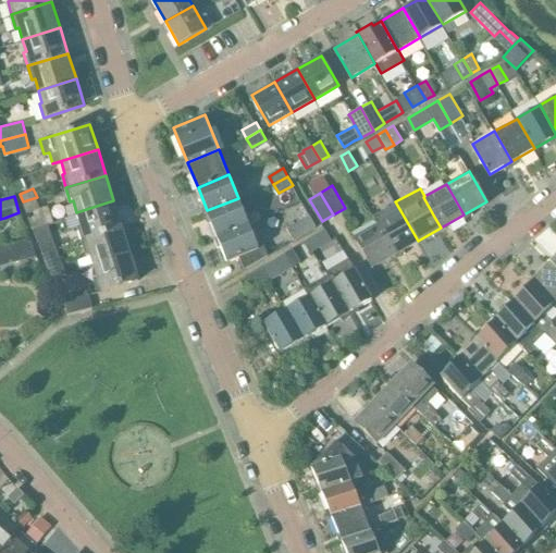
[(37,197),(23,201),(27,211),(40,206),(37,197)]
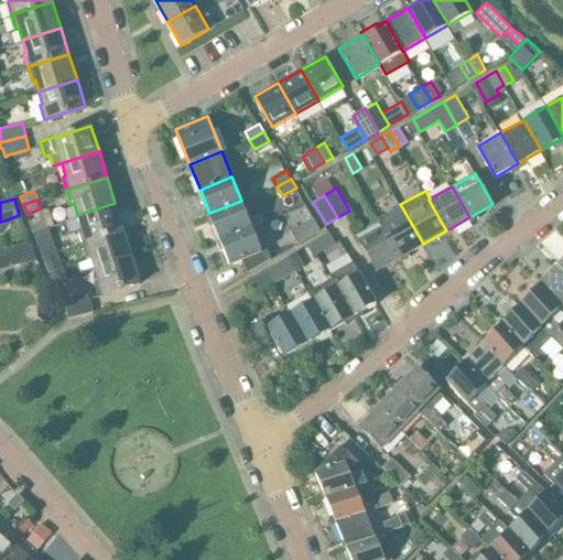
[(220,238),(251,225),(241,201),(209,213),(220,238)]
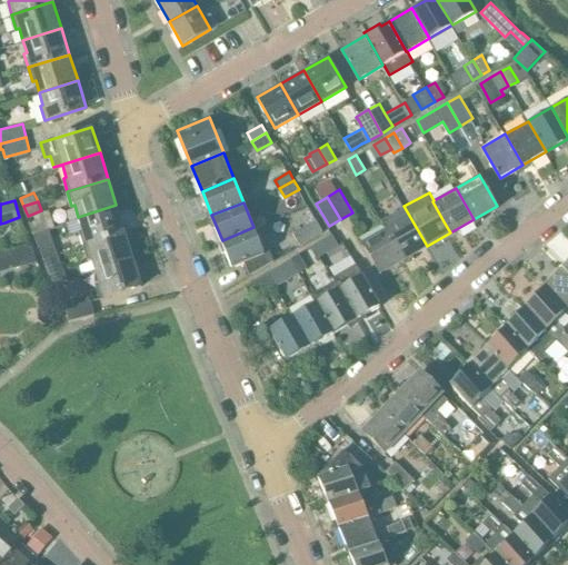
[(83,244),(125,231),(116,205),(78,217),(82,229),(79,230),(83,244)]
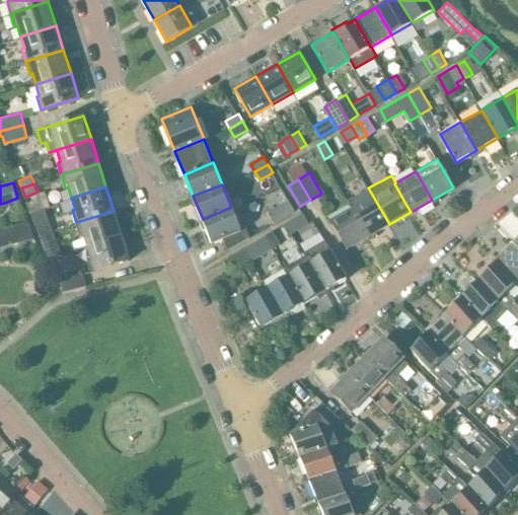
[(352,207),(362,224),(369,235),(389,224),(368,188),(349,200),(353,207),(352,207)]
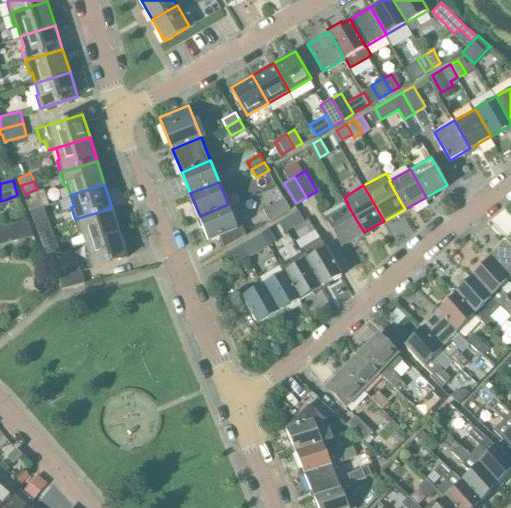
[(264,208),(270,219),(291,207),(284,196),(264,208)]
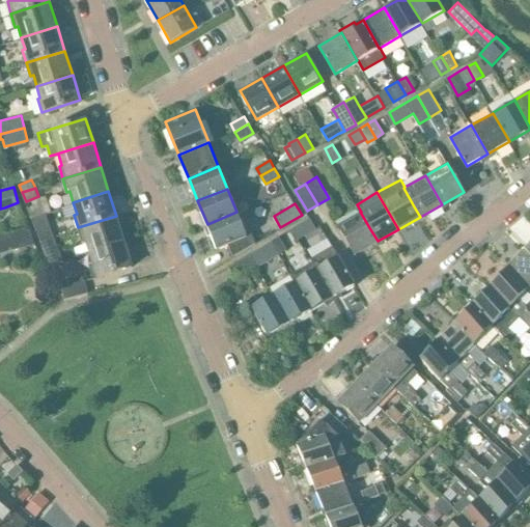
[(252,232),(246,234),(236,212),(207,224),(217,248),(228,244),(233,255),(255,242),(252,232)]
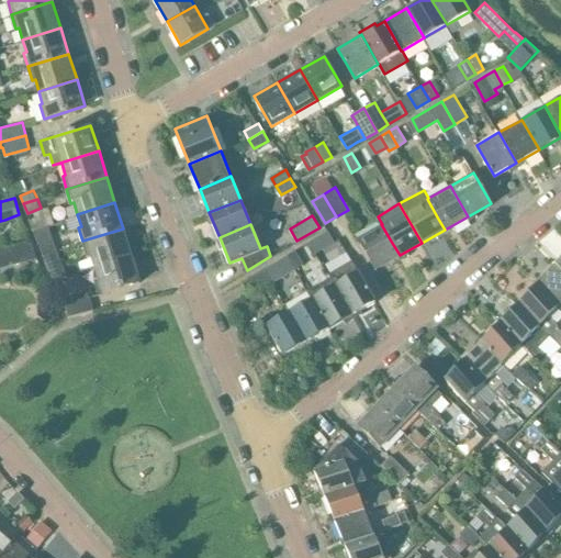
[(392,243),(381,224),(358,238),(376,269),(400,255),(392,243)]
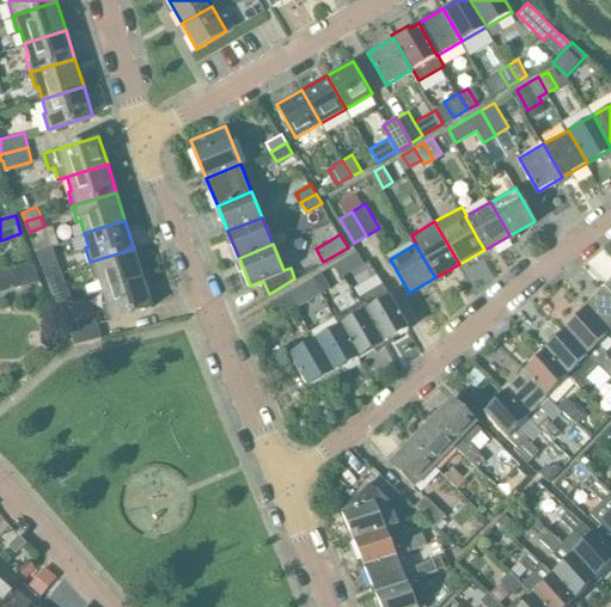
[(53,245),(37,250),(40,259),(55,253),(53,245)]
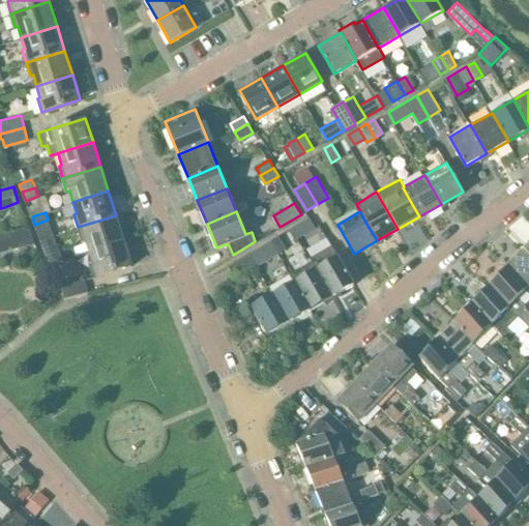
[(116,215),(78,227),(83,241),(85,240),(88,250),(123,239),(116,215)]
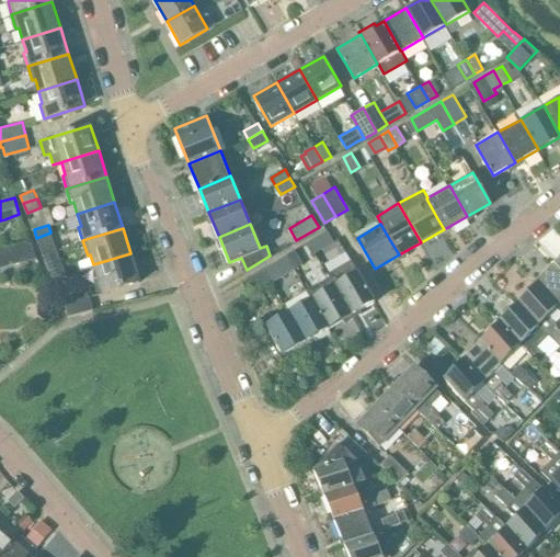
[(11,243),(0,247),(0,264),(36,256),(31,238),(11,243)]
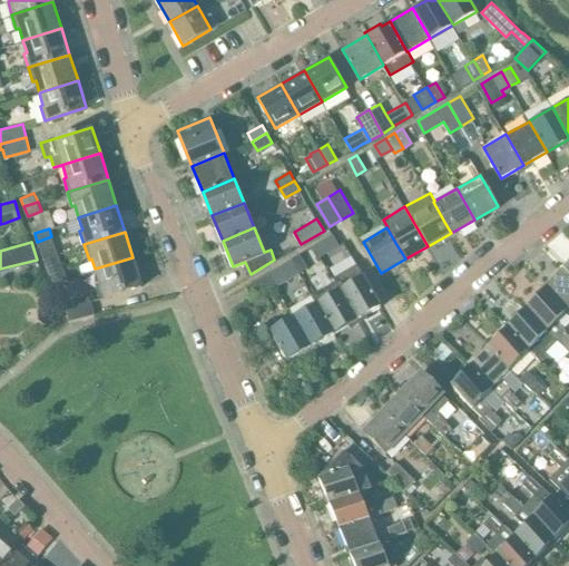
[(45,259),(58,253),(55,244),(41,250),(45,259)]
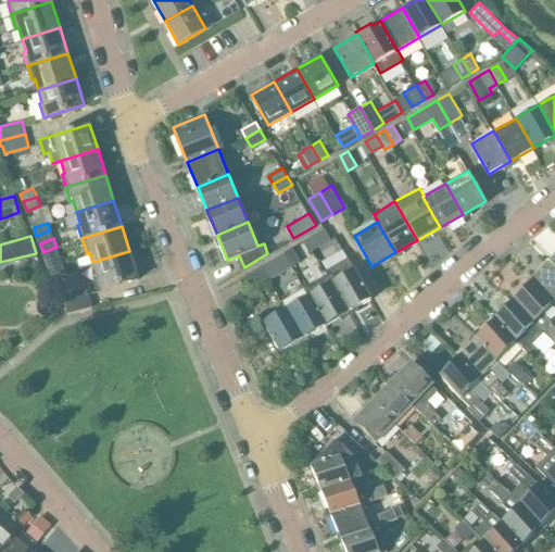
[(285,250),(293,265),(301,260),(292,246),(285,250)]
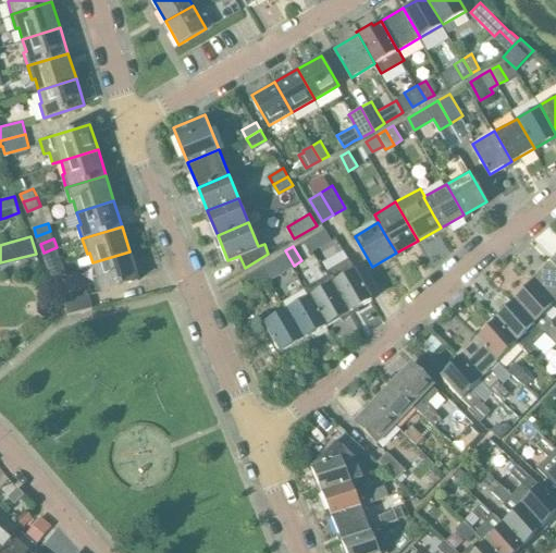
[(57,247),(44,253),(47,261),(60,256),(57,247)]
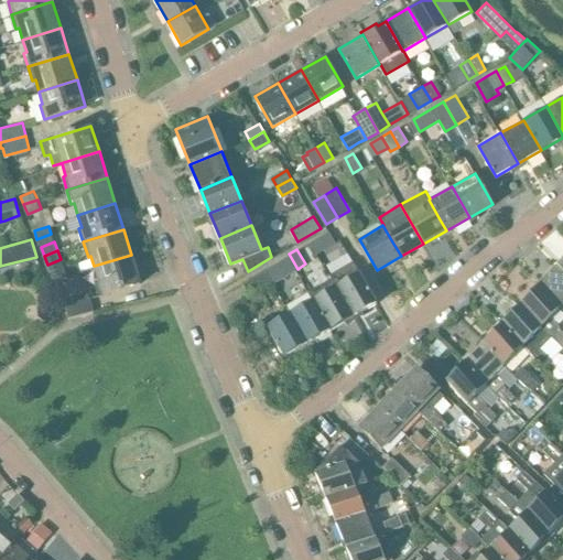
[(298,269),(289,254),(280,259),(288,275),(298,269)]
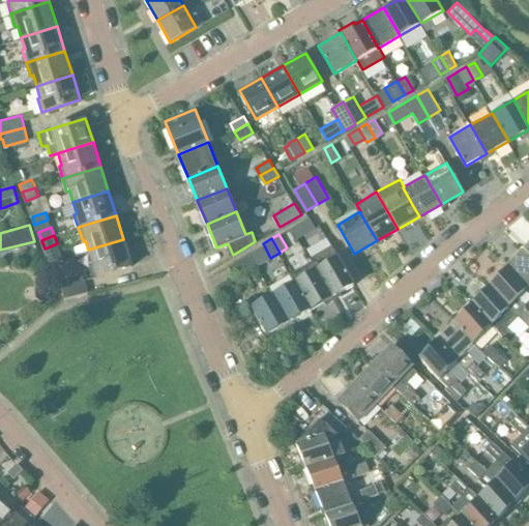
[(123,239),(88,250),(92,262),(89,263),(93,276),(131,265),(123,239)]
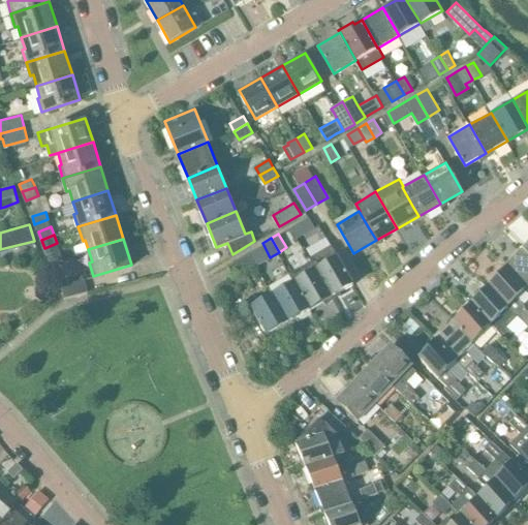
[(312,259),(316,267),(315,267),(332,296),(353,282),(337,254),(332,244),(310,257),(311,259),(312,259)]
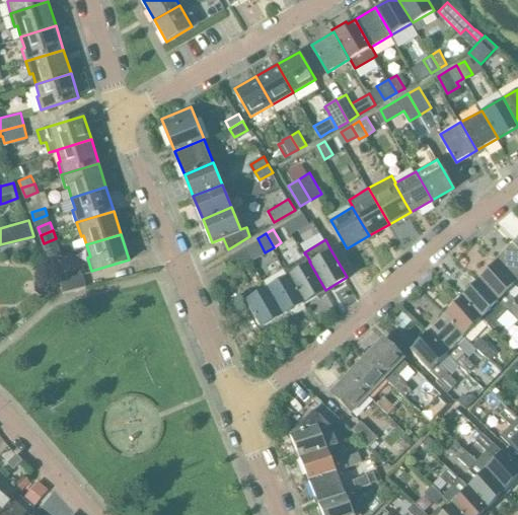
[(517,248),(513,242),(496,261),(515,282),(517,279),(517,248)]
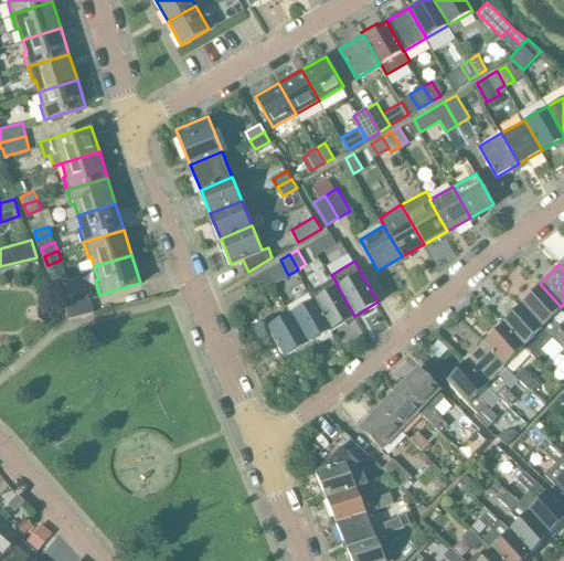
[(243,282),(249,294),(273,281),(266,268),(243,282)]
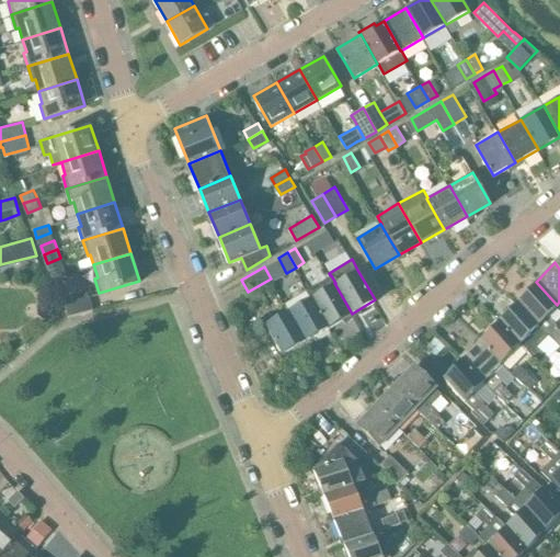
[(307,288),(312,296),(329,327),(352,314),(334,283),(335,283),(331,275),(307,288)]
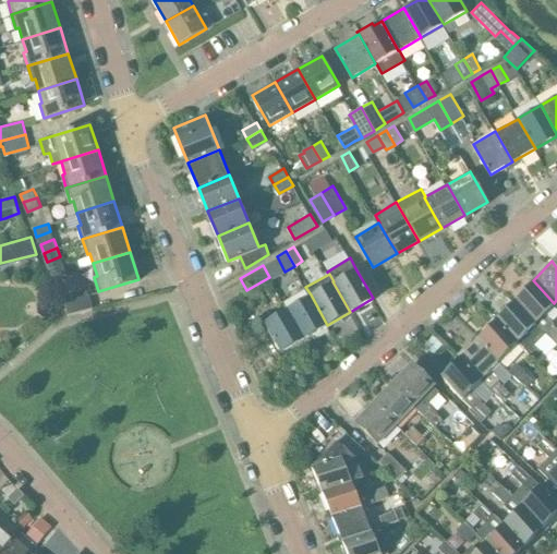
[(554,303),(533,280),(516,299),(535,322),(535,323),(545,333),(556,342),(556,327),(553,324),(554,322),(545,312),(554,303)]
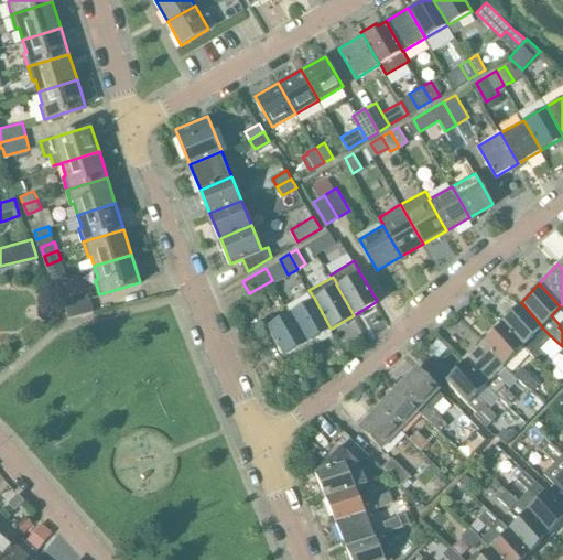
[(65,302),(68,316),(95,310),(90,295),(65,302)]
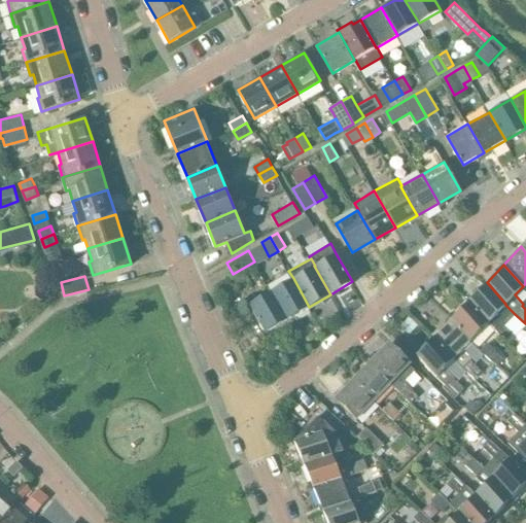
[(272,290),(287,319),(309,307),(293,278),(272,290)]
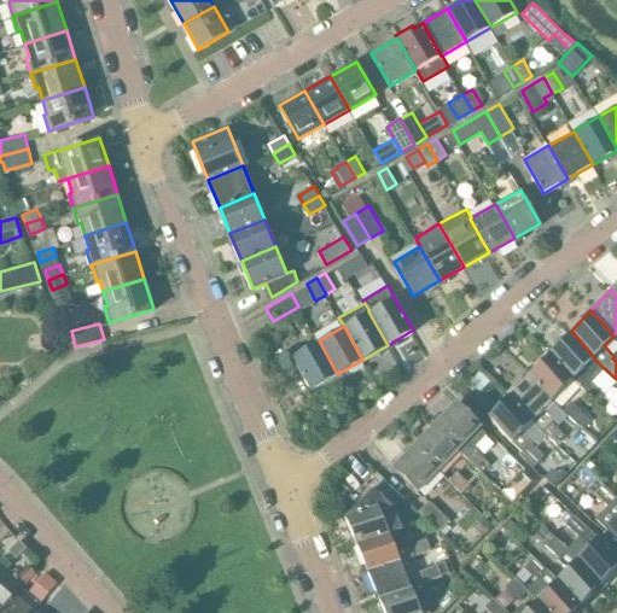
[(48,328),(42,334),(42,344),(48,349),(57,349),(63,342),(62,334),(57,328),(48,328)]
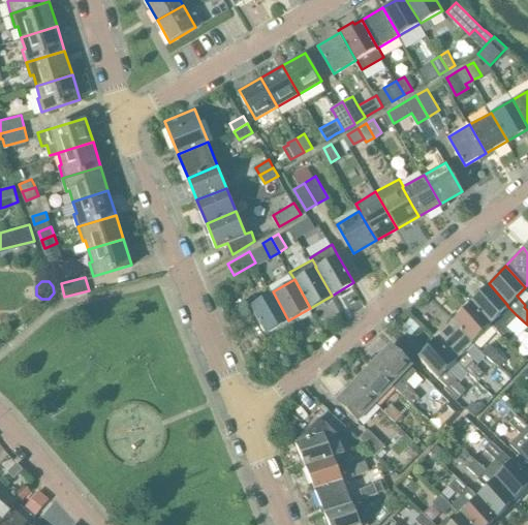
[(507,305),(489,283),(471,301),(490,323),(499,332),(506,325),(507,325),(517,315),(507,306),(507,305)]
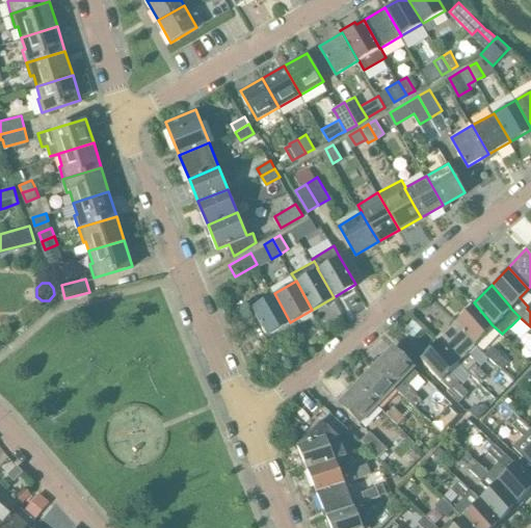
[(290,322),(274,293),(251,307),(268,336),(290,322)]
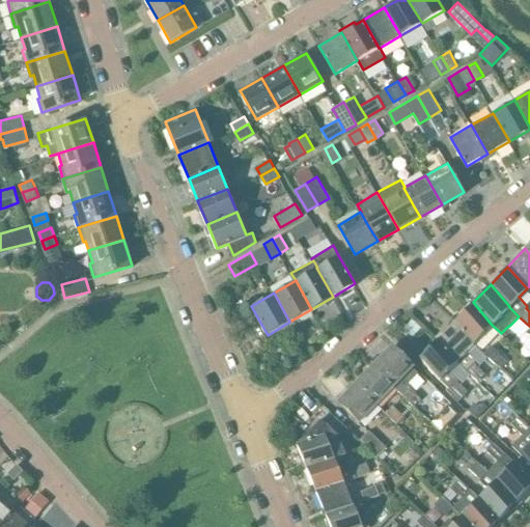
[(473,302),(455,320),(475,342),(492,325),(473,302)]
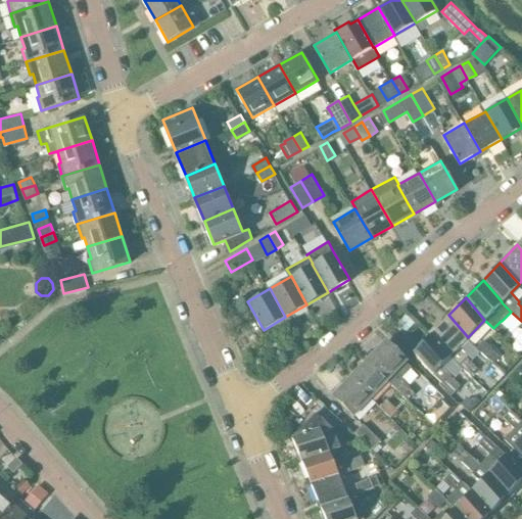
[(471,374),(477,368),(476,368),(478,366),(467,357),(468,355),(460,346),(468,337),(448,315),(448,316),(432,333),(451,355),(452,356),(452,355),(471,374)]
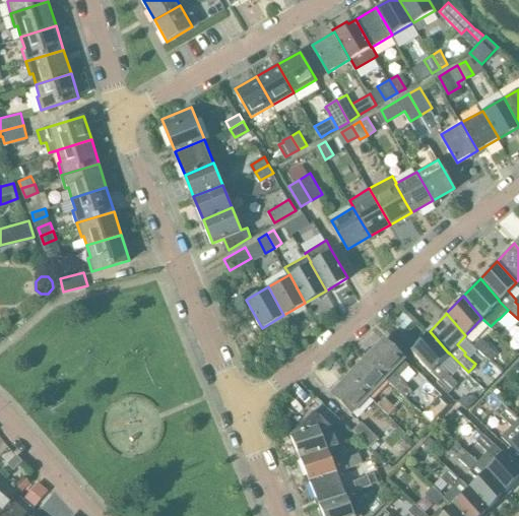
[(498,319),(491,326),(502,336),(509,329),(498,319)]
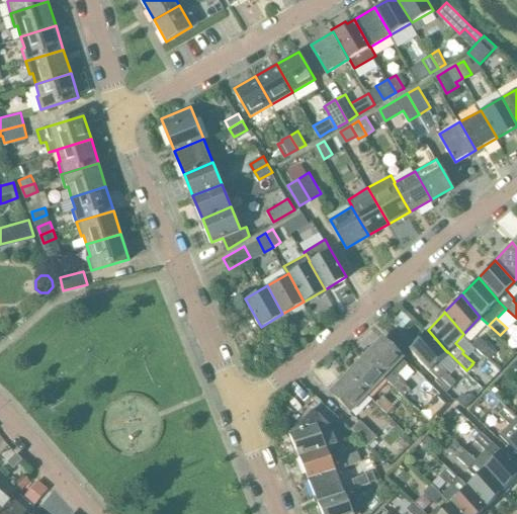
[(446,351),(428,330),(410,348),(429,369),(430,369),(449,389),(456,380),(446,370),(447,369),(438,360),(447,352),(446,351)]
